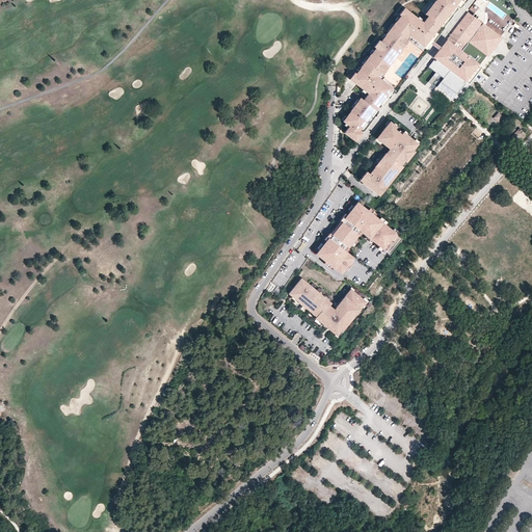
[(344,133),(355,141),(361,134),(357,132),(358,131),(361,128),(363,130),(377,110),(375,109),(380,103),(382,105),(388,99),(395,90),(376,77),(380,72),(399,47),(404,40),(408,35),(426,49),(432,40),(429,37),(439,25),(453,5),(455,3),(458,5),(462,0),(433,0),(434,0),(433,0),(424,12),(427,16),(422,22),(405,9),(399,18),(398,17),(395,22),(394,22),(384,34),(384,35),(379,42),(375,48),(370,54),(360,67),(361,68),(356,72),(357,73),(356,75),(351,81),(368,94),(363,100),(360,98),(350,110),(350,111),(343,121),(349,126),(344,133)]
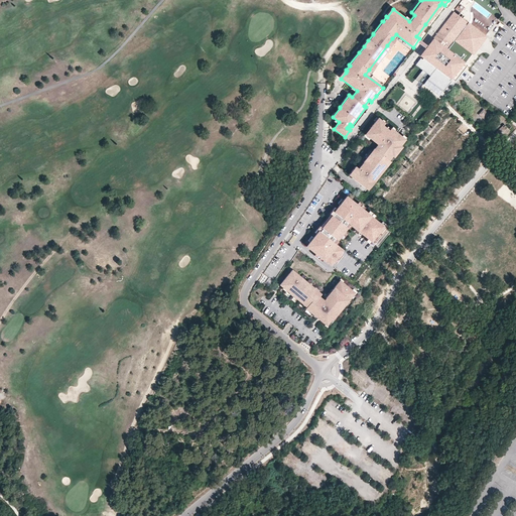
[(439,5),(425,24),(427,25),(441,7),(439,5)]
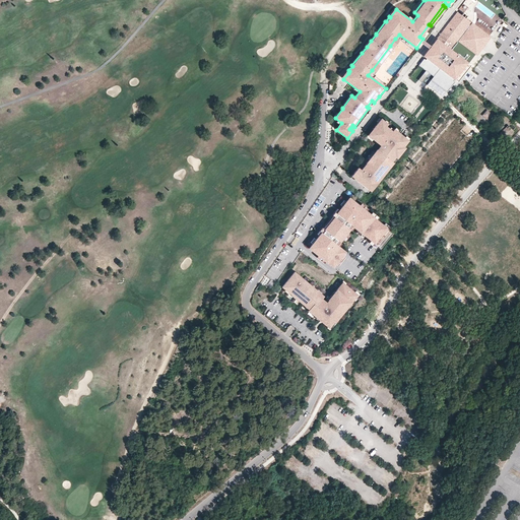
[(424,58),(418,64),(426,70),(423,73),(427,76),(429,72),(433,75),(430,79),(446,91),(454,81),(452,80),(453,78),(457,80),(469,64),(467,62),(474,53),(475,53),(489,36),(489,35),(493,28),(482,21),(477,27),(471,22),(469,24),(467,22),(469,20),(465,17),(466,15),(462,12),(461,14),(456,11),(448,21),(449,22),(448,24),(447,23),(423,55),(426,57),(425,59),(424,58)]
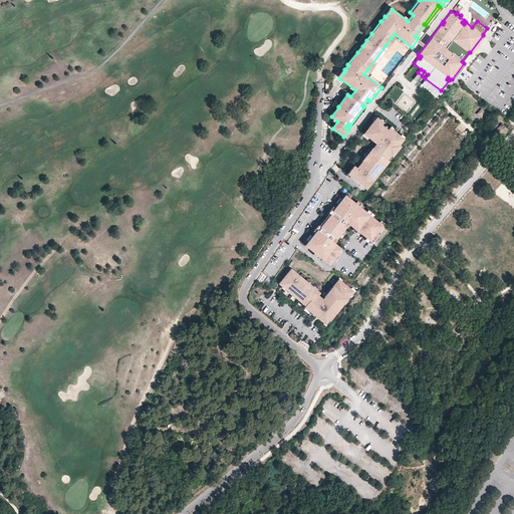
[(373,64),(388,46),(386,45),(372,63),(373,64)]
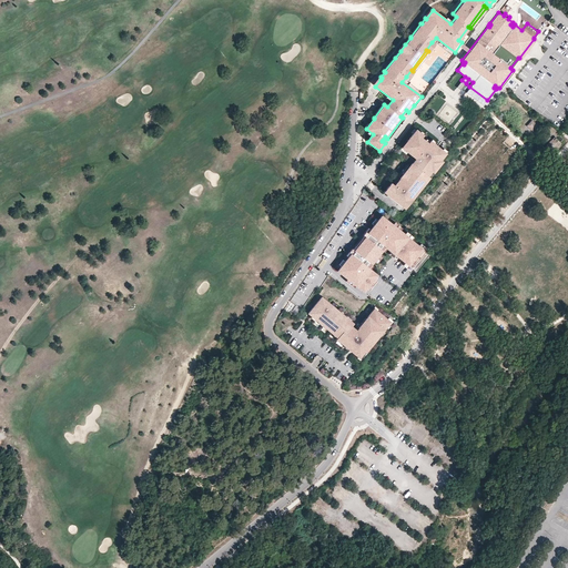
[(537,125),(533,121),(528,125),(533,131),(537,125)]
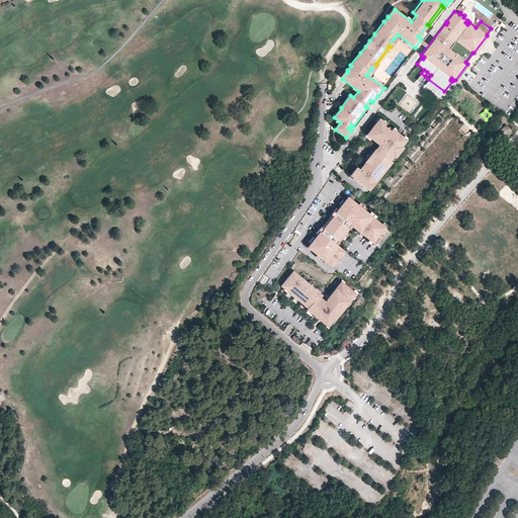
[(390,161),(394,156),(399,150),(402,146),(407,140),(393,128),(391,131),(384,125),(386,123),(379,118),(371,128),(374,131),(369,137),(379,145),(375,149),(364,163),(365,163),(359,169),(356,167),(350,175),(369,190),(375,182),(373,181),(378,174),(384,168),(390,161)]
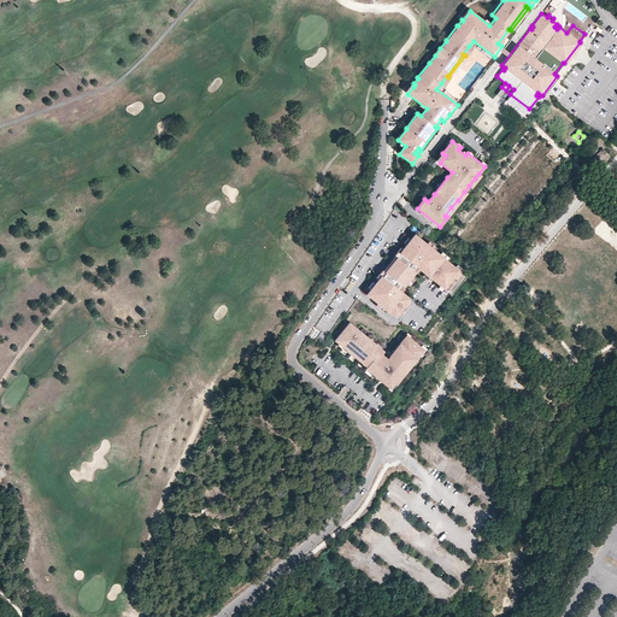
[(597,169),(610,156),(603,148),(589,162),(597,169)]
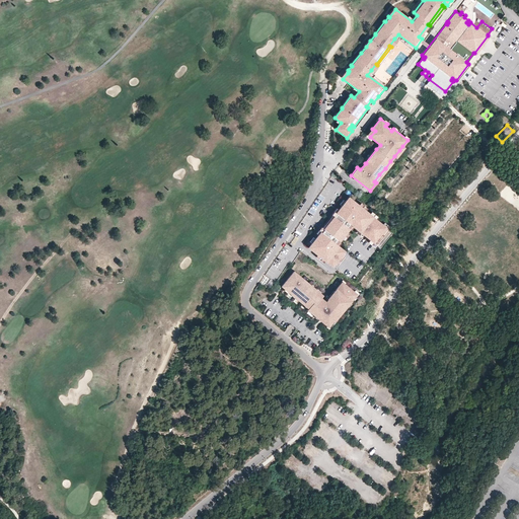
[(312,243),(308,247),(317,254),(324,261),(332,267),(334,266),(336,264),(343,254),(345,251),(339,246),(338,246),(341,242),(339,241),(342,238),(347,232),(349,229),(351,230),(353,227),(357,229),(364,235),(367,238),(367,237),(370,239),(377,245),(380,247),(392,233),(389,230),(382,225),(379,222),(376,219),(369,214),(366,211),(359,206),(349,198),(346,202),(342,206),(339,210),(336,213),(337,214),(334,217),(334,216),(331,219),(332,220),(327,227),(324,230),(322,233),(321,232),(318,235),(315,239),(312,243)]
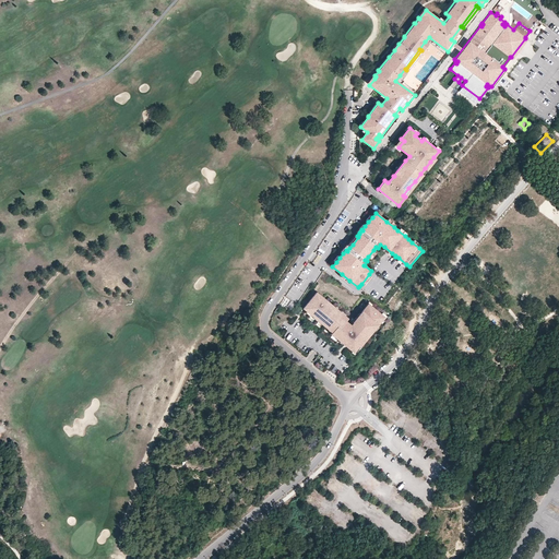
[(354,235),(348,241),(353,245),(358,237),(357,236),(354,235)]
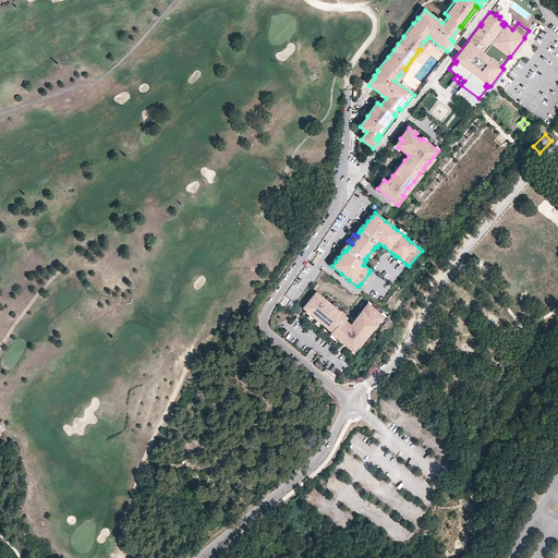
[(398,257),(396,261),(403,267),(405,264),(398,257)]
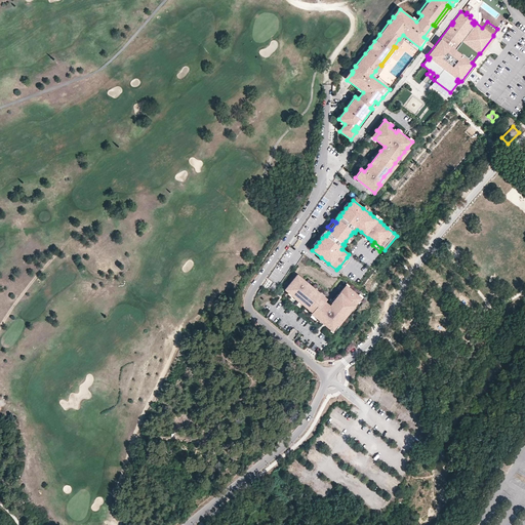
[(321,257),(319,259),(327,266),(328,264),(321,257)]
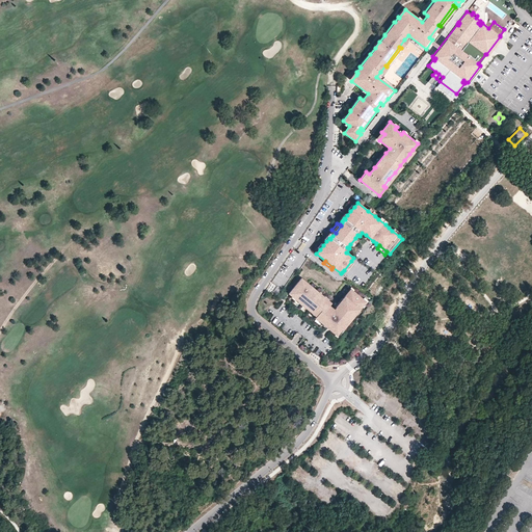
[(351,261),(344,270),(346,272),(353,263),(351,261)]
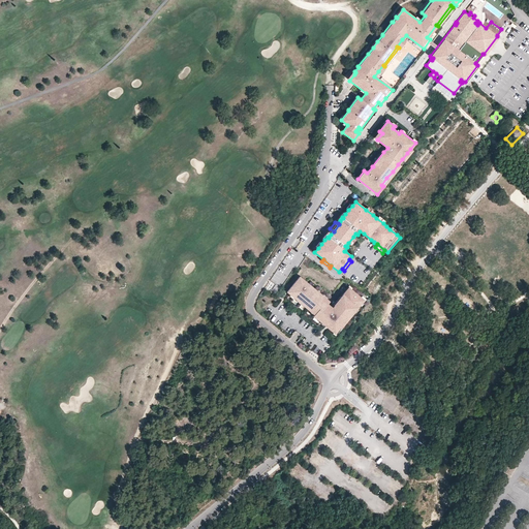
[(332,309),(327,304),(330,302),(325,299),(325,300),(321,297),(318,293),(318,292),(312,287),(311,287),(308,285),(307,285),(305,284),(306,283),(303,280),(303,279),(300,277),(287,291),(289,293),(288,294),(289,296),(290,294),(293,298),(293,299),(297,301),(298,300),(301,303),(305,306),(304,307),(310,312),(311,311),(314,314),(314,315),(317,318),(335,333),(340,328),(343,323),(348,316),(351,313),(354,310),(355,311),(364,300),(348,287),(340,298),(341,299),(338,302),(335,306),(336,307),(333,309),(332,309)]
